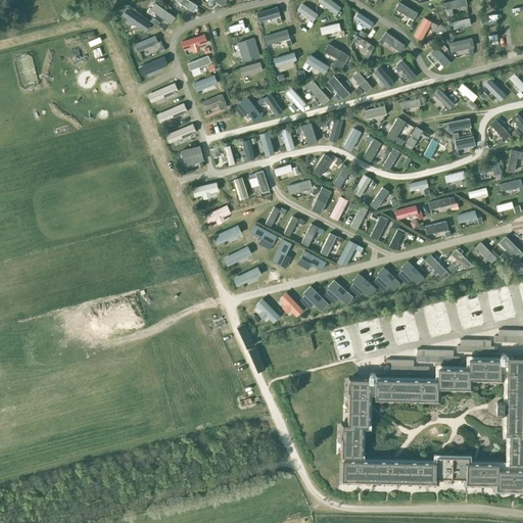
[(197,7),(185,0),(176,0),(175,2),(193,13),(197,7)]
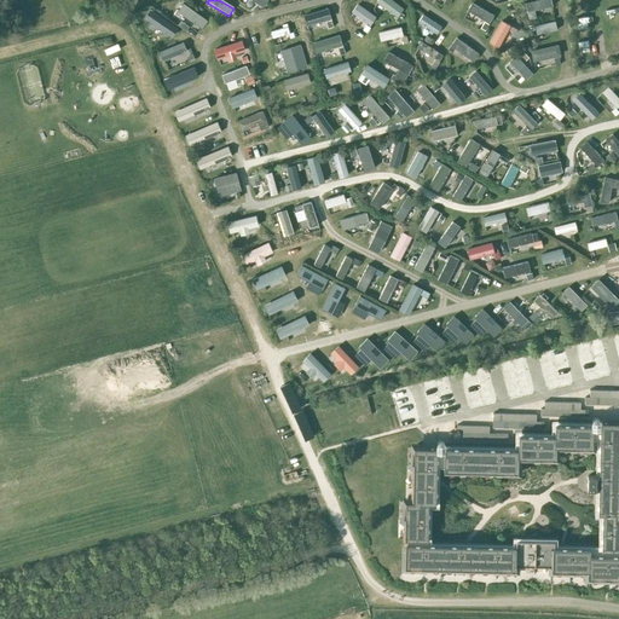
[(403,10),(389,0),(377,0),(376,3),(397,18),(403,10)]
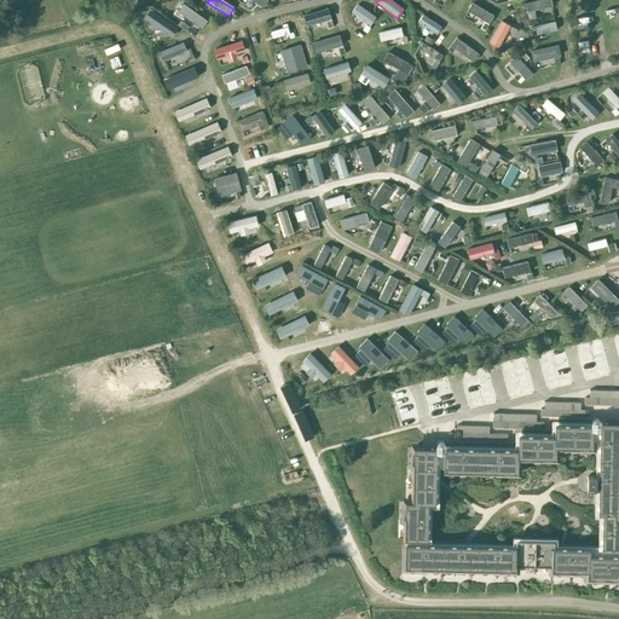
[(550,0),(541,0),(525,4),(528,21),(536,18),(534,11),(551,7),(550,0)]
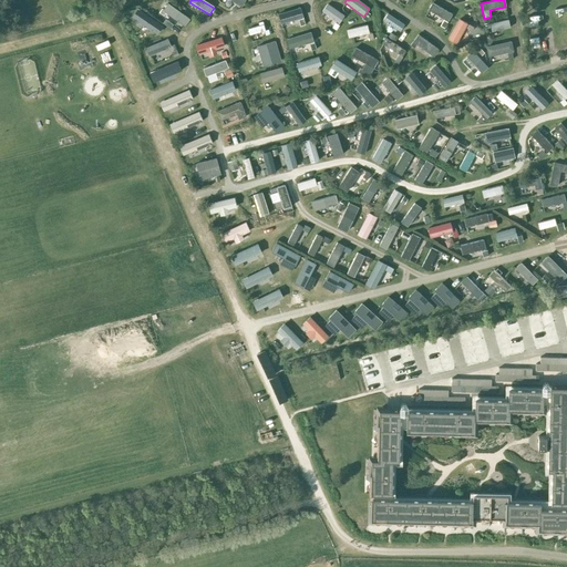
[(452,14),(432,3),(428,10),(447,22),(452,14)]
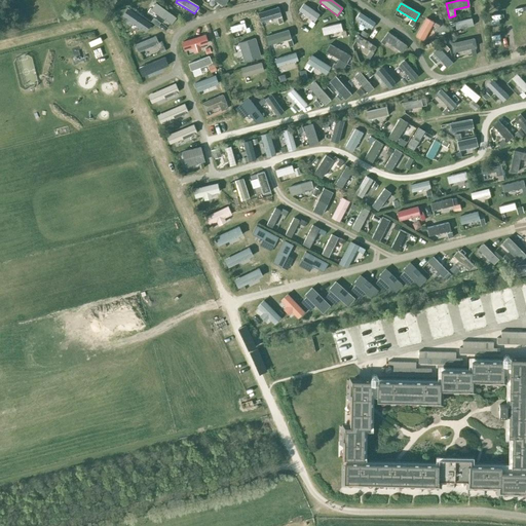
[(155,4),(150,10),(171,26),(176,19),(155,4)]
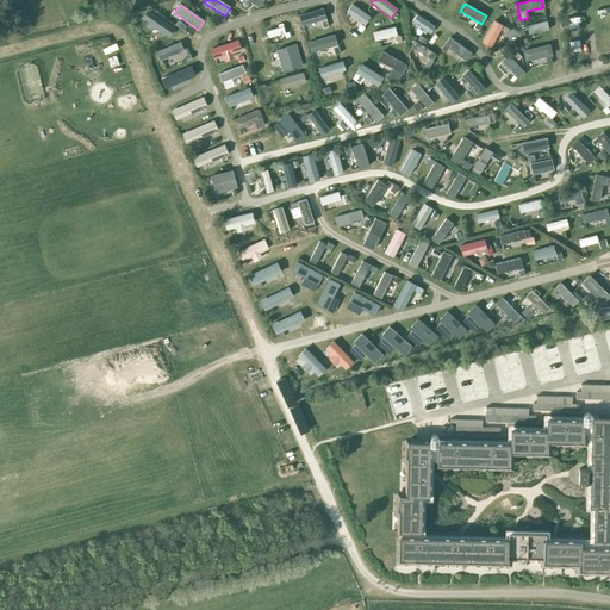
[(365,25),(371,17),(352,5),(346,13),(365,25)]
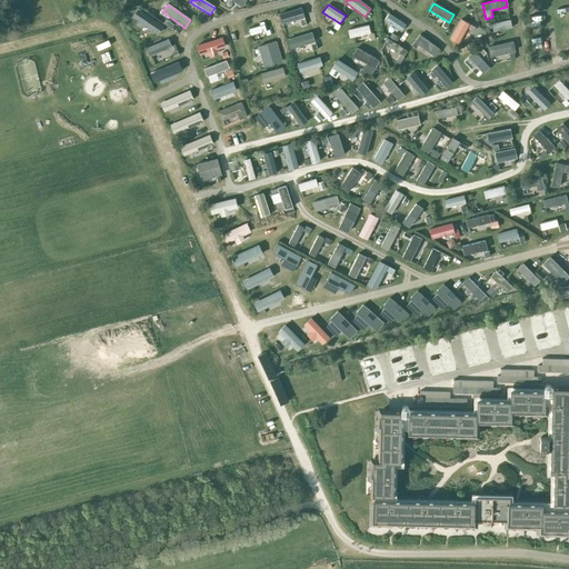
[(278,16),(281,25),(305,18),(301,8),(278,16)]
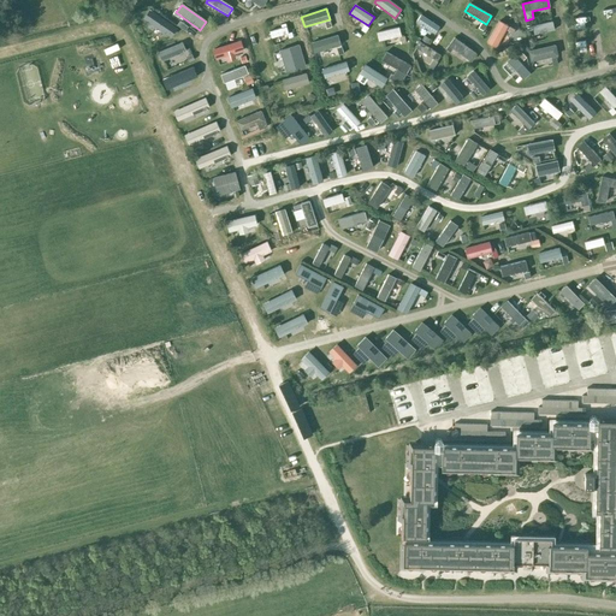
[(153,12),(147,21),(167,35),(173,27),(153,12)]
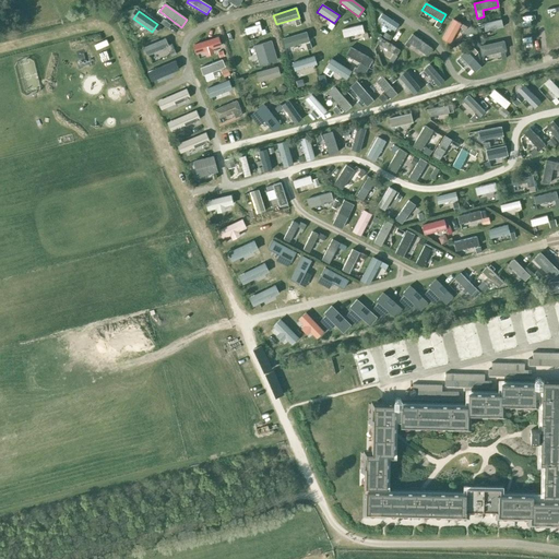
[(399,25),(381,13),(377,20),(393,32),(399,25)]
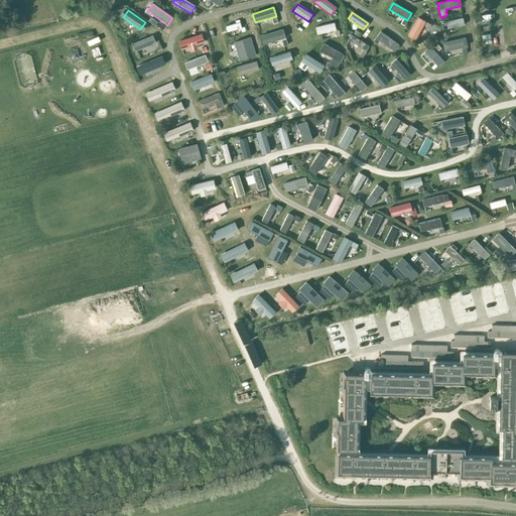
[(425,23),(417,18),(407,36),(415,40),(425,23)]
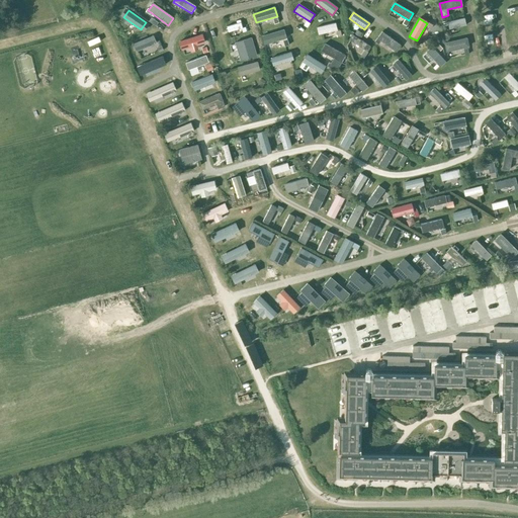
[(464,18),(446,22),(448,29),(465,26),(464,18)]
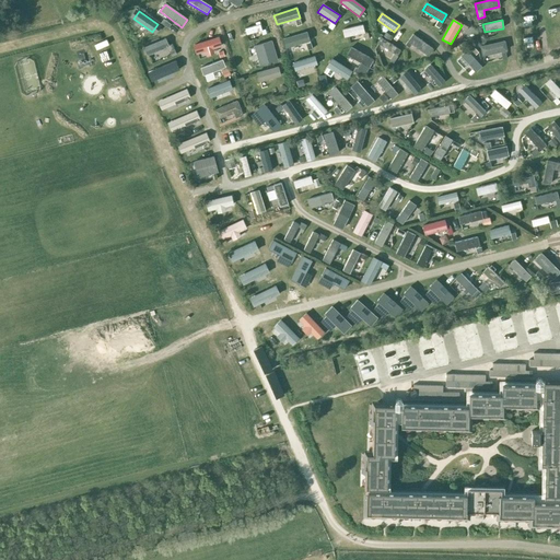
[(260,25),(244,30),(246,35),(261,31),(260,25)]
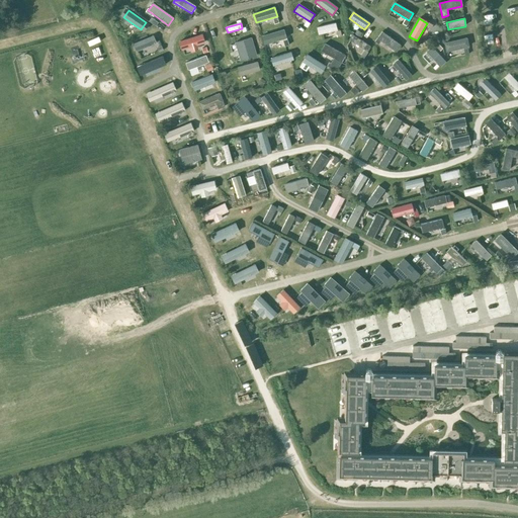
[(335,23),(317,27),(318,35),(337,30),(335,23)]
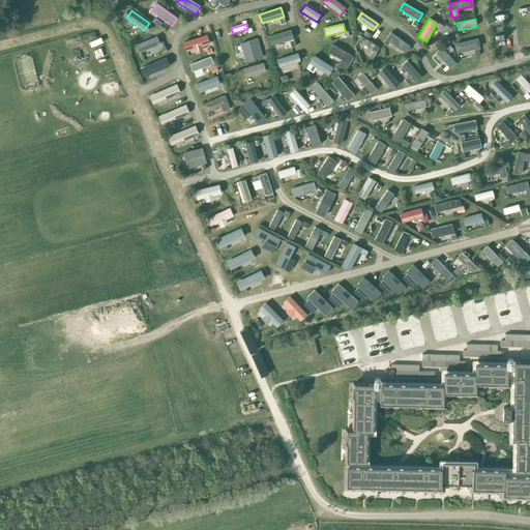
[(291,31),(267,38),(269,47),(293,39),(291,31)]
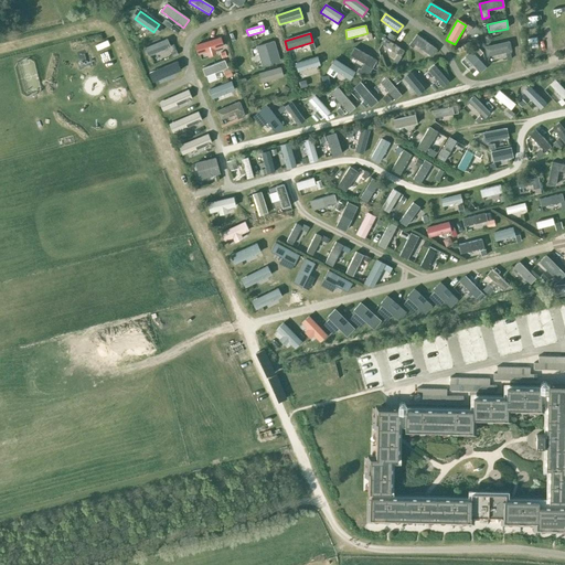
[(437,50),(416,35),(411,43),(432,57),(437,50)]
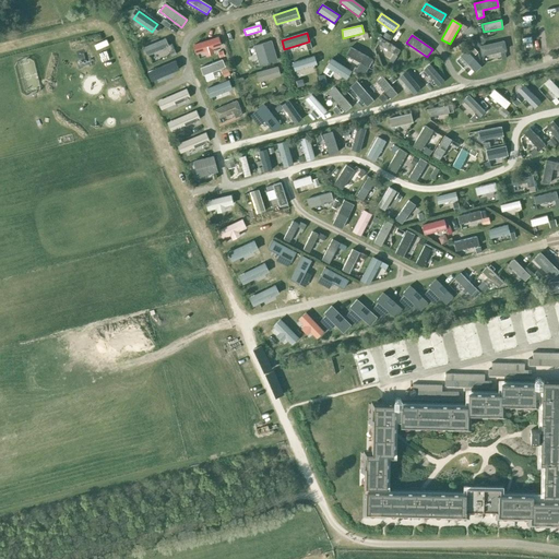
[(217,37),(192,46),(195,55),(204,52),(205,57),(214,55),(212,49),(221,47),(217,37)]
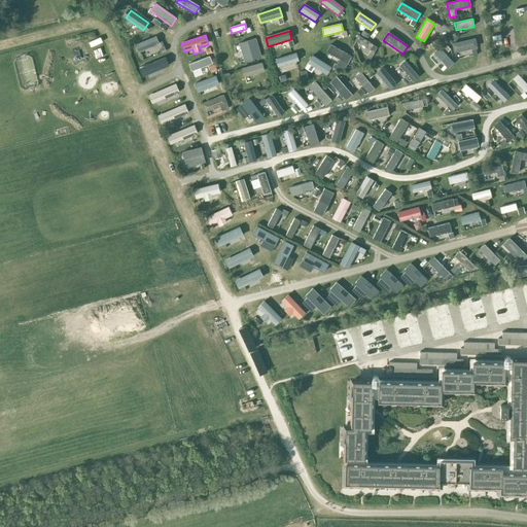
[(377,47),(357,35),(354,40),(373,54),(377,47)]
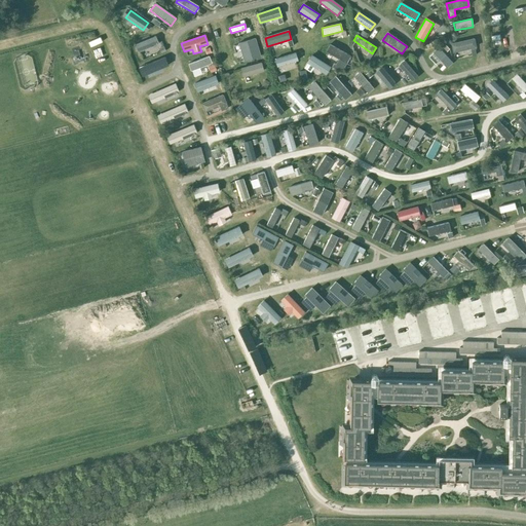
[(155,37),(134,45),(137,53),(158,44),(155,37)]
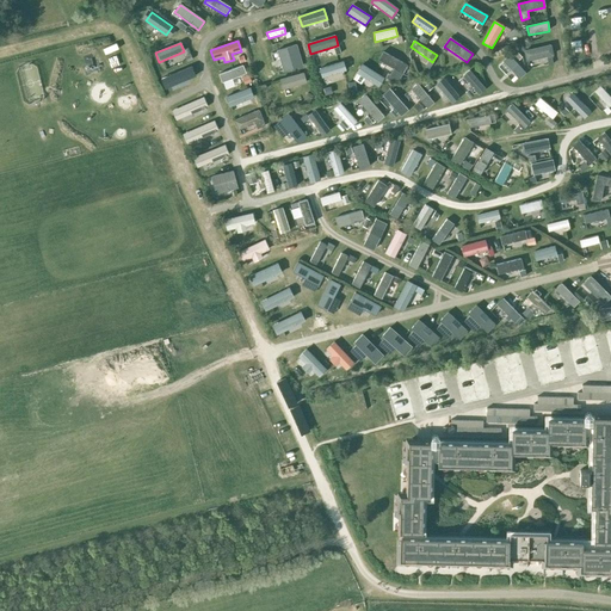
[(296,44),(276,50),(283,73),(302,67),(296,44)]
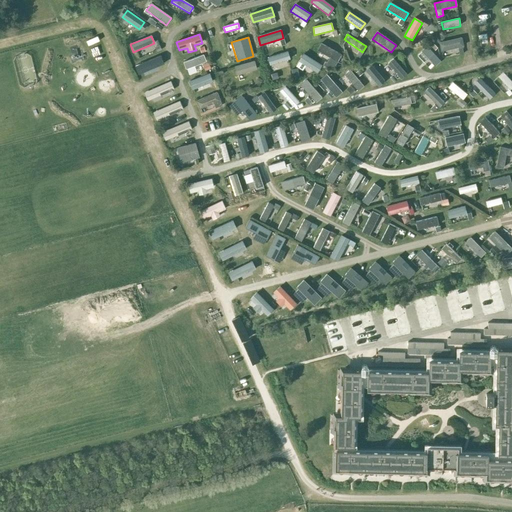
[(461,38),(438,43),(440,52),(463,47),(461,38)]
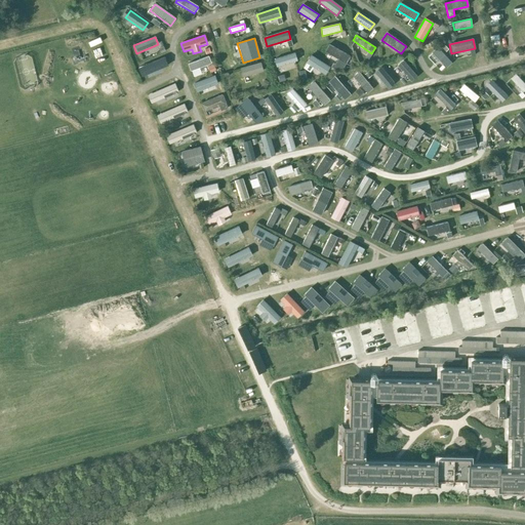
[(350,57),(328,45),(324,52),(346,64),(350,57)]
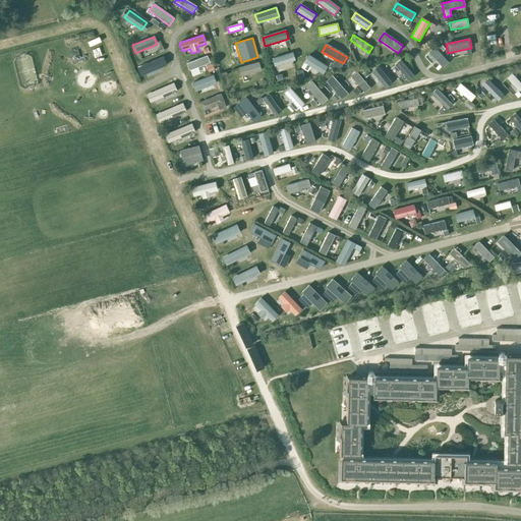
[(448,62),(435,48),(428,53),(442,67),(448,62)]
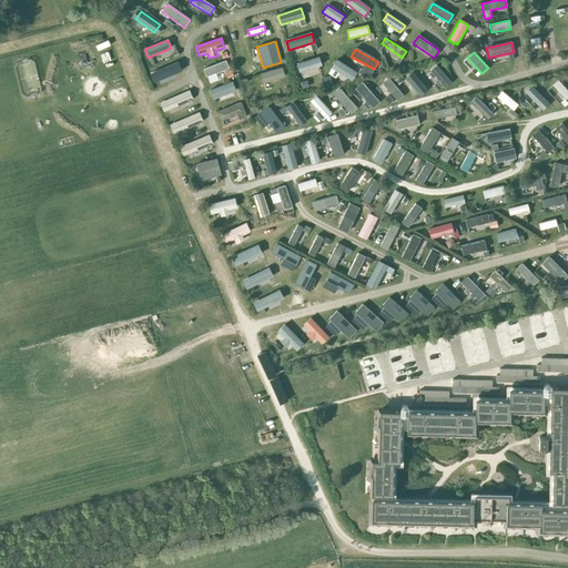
[(321,66),(318,58),(296,64),(298,72),(321,66)]
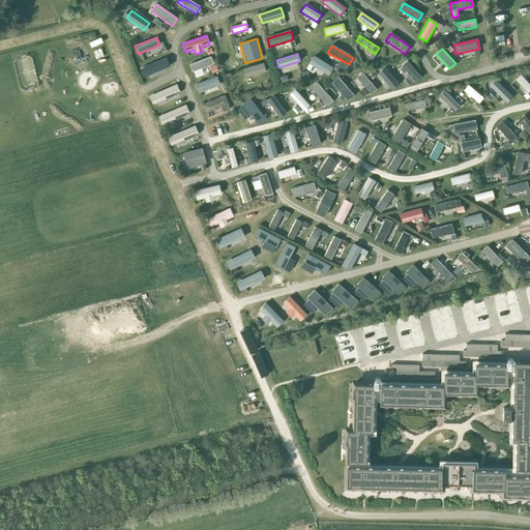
[(333,68),(314,56),(308,63),(328,77),(333,68)]
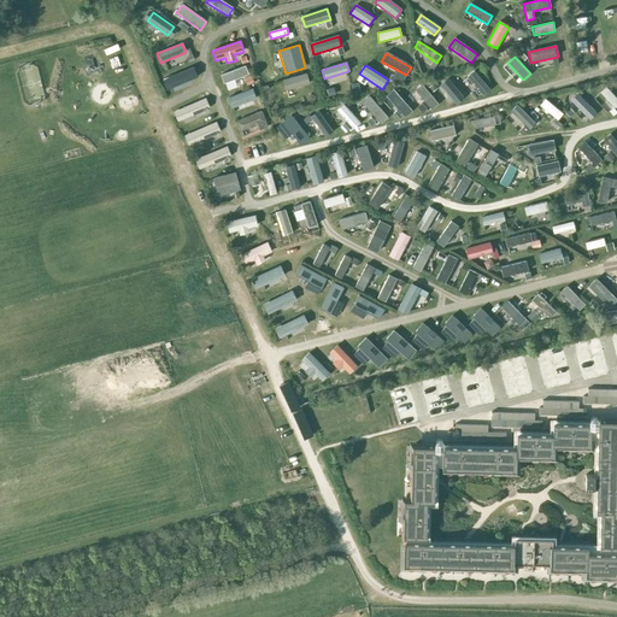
[(223,84),(248,75),(245,66),(221,76),(223,84)]
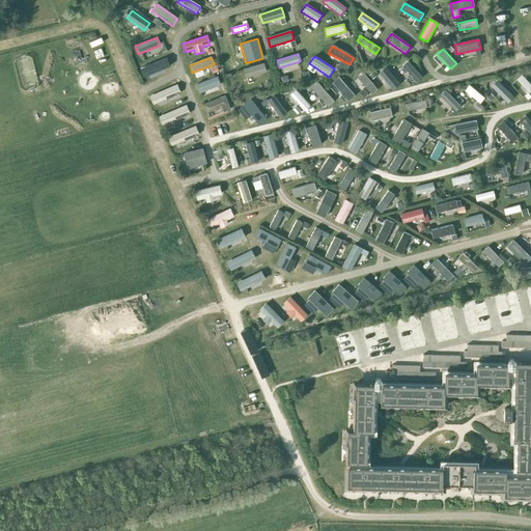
[(166,59),(143,66),(146,76),(169,68),(166,59)]
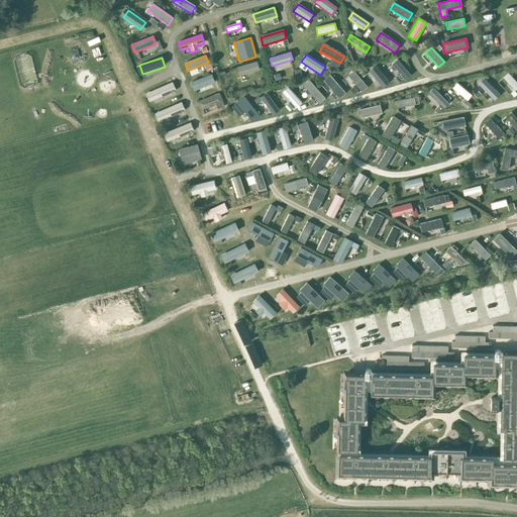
[(397,60),(391,65),(404,81),(410,76),(397,60)]
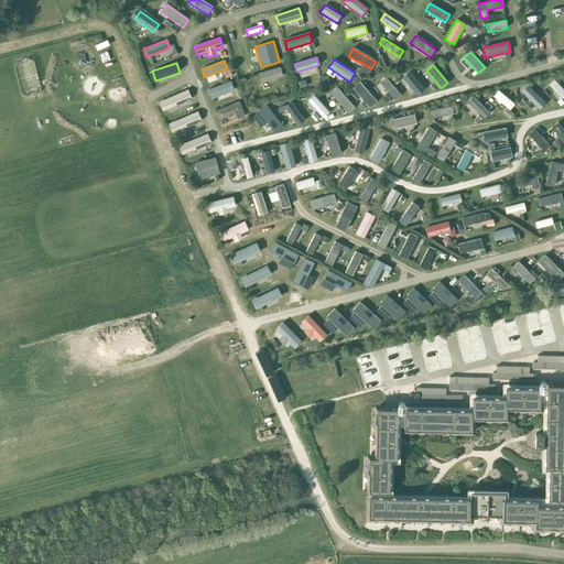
[(280,67),(258,74),(260,84),(283,77),(280,67)]
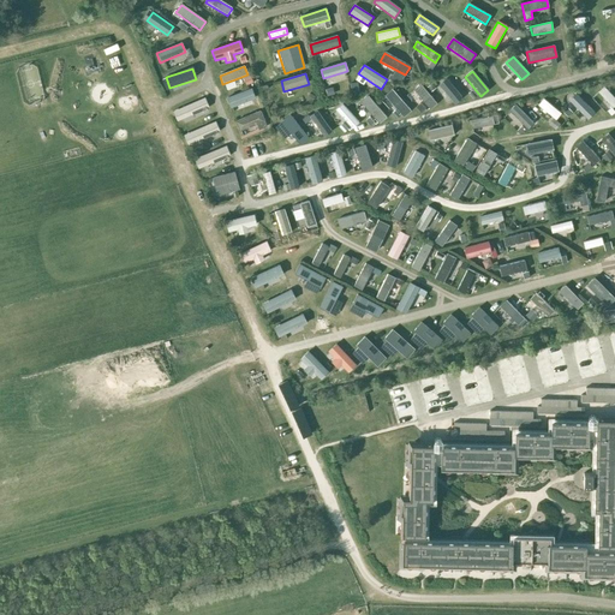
[(461,99),(446,78),(439,84),(455,103),(461,99)]
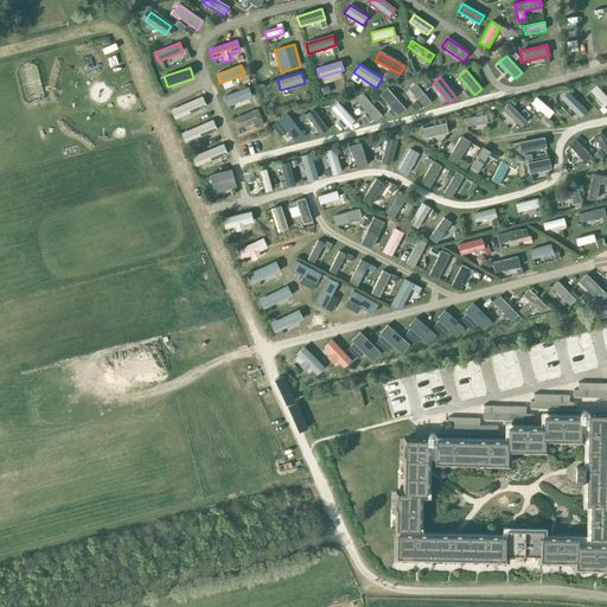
[(430,103),(414,83),(408,89),(425,108),(430,103)]
